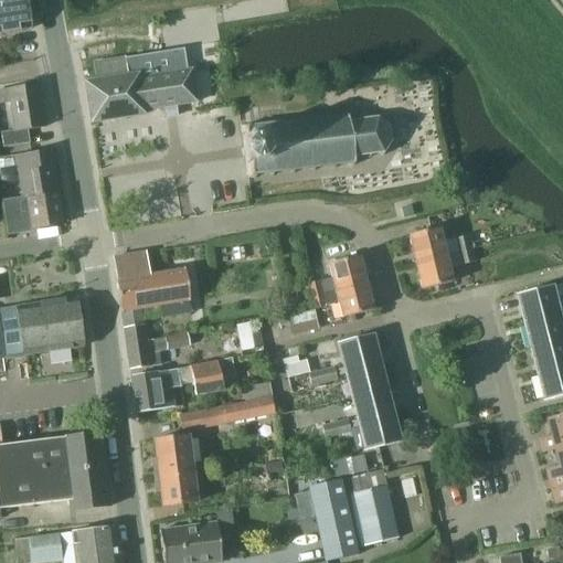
[(0,0),(0,30),(34,25),(32,13),(30,0),(0,0)]
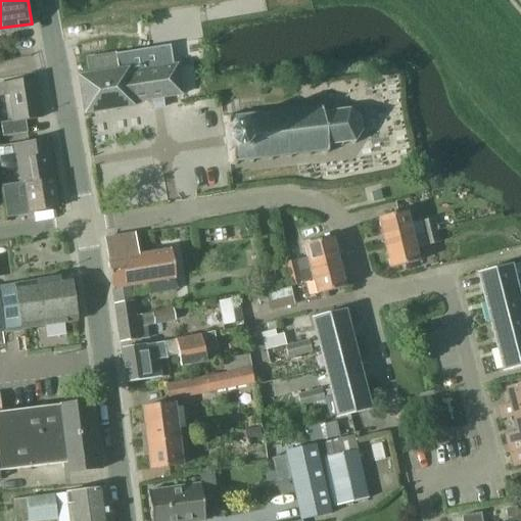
[(179,63),(145,68),(143,51),(119,55),(117,51),(88,56),(90,73),(81,75),(87,111),(137,103),(137,101),(184,94),(179,63)]
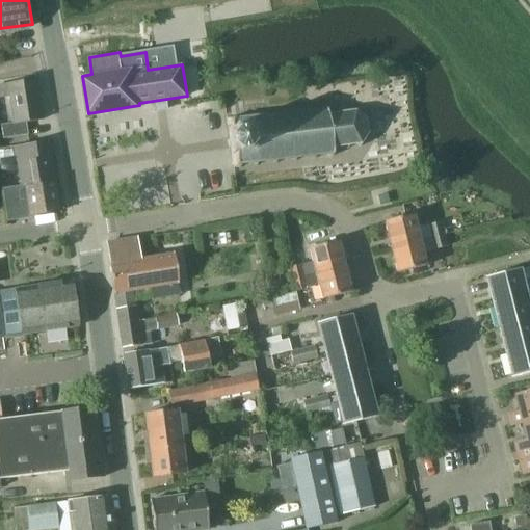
[(27,120),(44,117),(37,77),(0,82),(0,96),(11,95),(15,121),(3,123),(5,136),(29,133),(27,120)]
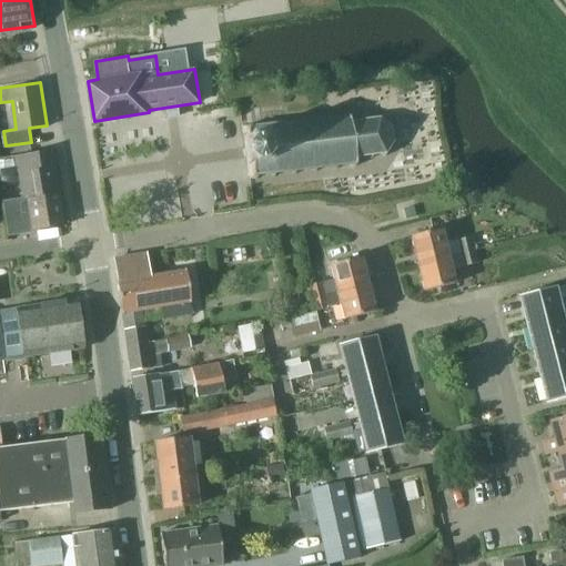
[(351,113),(351,110),(349,111),(349,113),(332,115),(331,113),(329,113),(329,115),(312,118),(311,115),(309,115),(309,119),(290,121),(290,118),(287,118),(287,121),(271,123),(271,120),(268,120),(268,123),(253,125),(253,122),(250,122),(251,125),(250,125),(251,138),(248,138),(250,162),(254,162),(256,174),(258,174),(258,177),(260,177),(260,173),(274,172),(274,174),(278,174),(278,172),(294,170),(294,172),(297,172),(296,169),(315,167),(315,170),(319,170),(317,167),(335,164),(336,168),(339,168),(339,164),(355,162),(355,165),(359,164),(357,162),(359,162),(359,159),(361,158),(360,155),(372,154),(373,157),(374,157),(374,154),(385,152),(386,155),(387,154),(386,152),(395,140),(398,141),(398,139),(395,139),(394,127),(396,125),(396,123),(393,124),(382,115),(382,113),(381,113),(381,115),(369,118),(369,114),(367,114),(367,118),(355,119),(354,117),(352,117),(352,113),(351,113)]
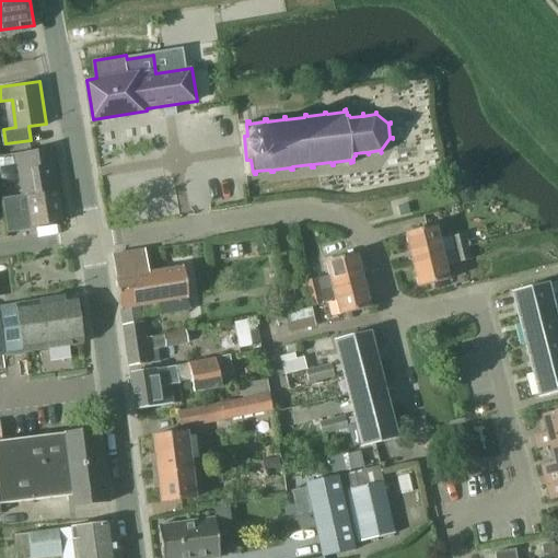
[(23,193),(3,196),(9,231),(33,227),(33,224),(65,220),(61,196),(60,188),(59,188),(53,146),(33,149),(16,152),(23,193)]
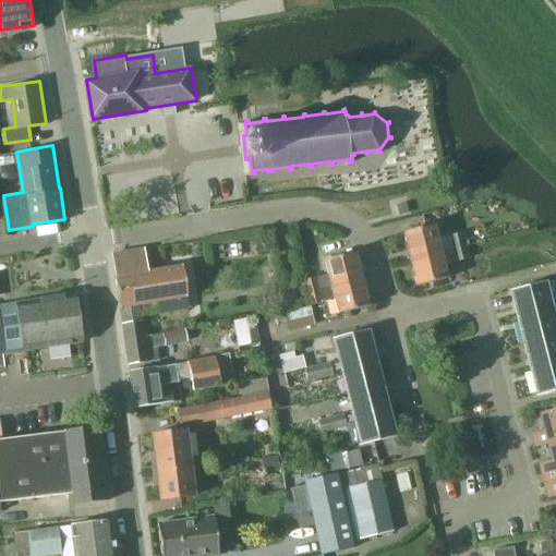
[(406,230),(412,257),(442,250),(436,222),(406,230)]
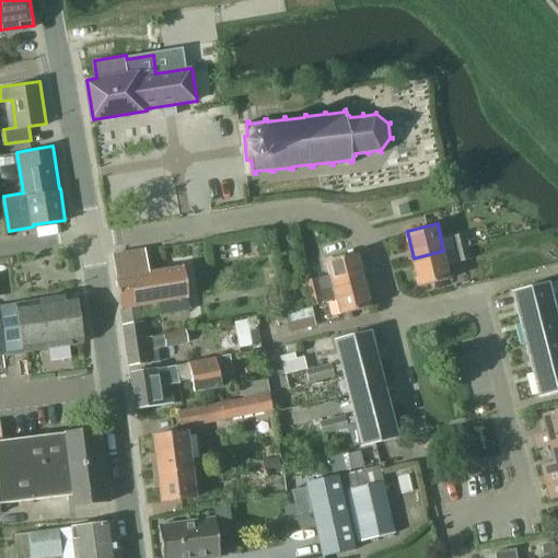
[(468,244),(465,231),(453,234),(456,247),(468,244)]
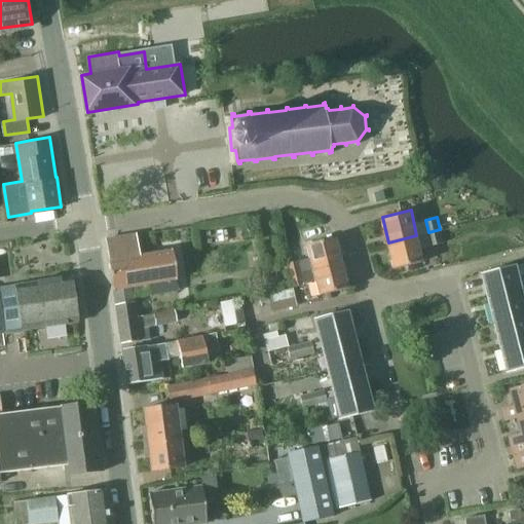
[(443,241),(440,229),(428,232),(432,245),(443,241)]
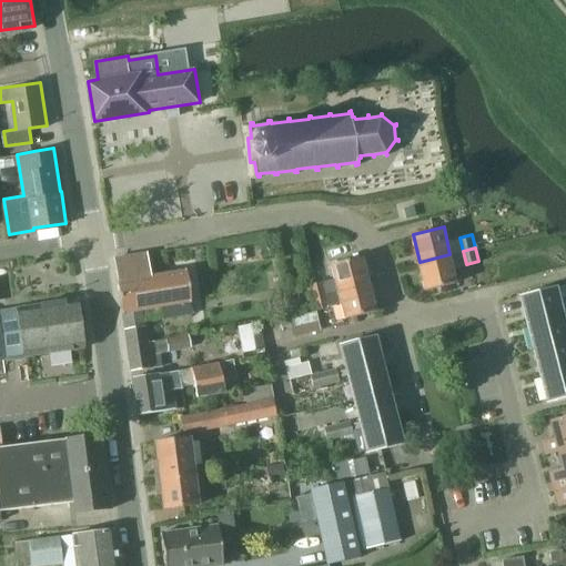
[(117,256),(114,256),(123,309),(127,330),(147,326),(147,325),(144,309),(175,303),(192,301),(187,268),(152,274),(149,251),(117,256)]
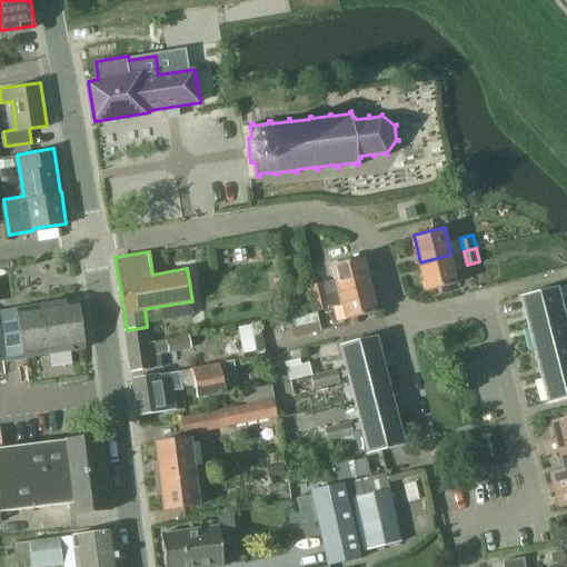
[(450,255),(420,262),(427,290),(458,282),(450,255)]
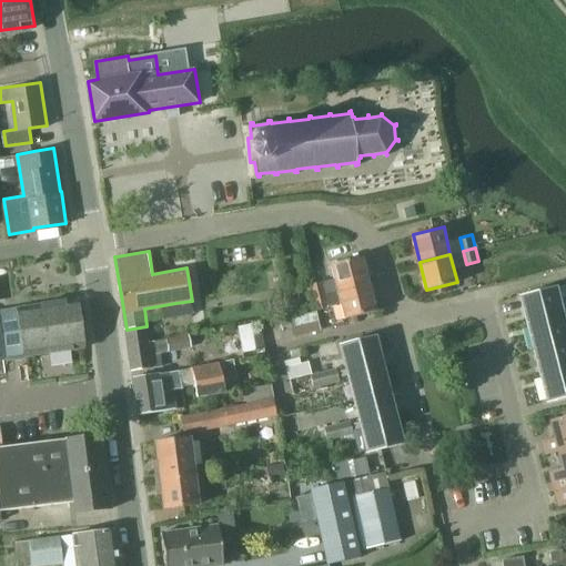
[(311,283),(314,296),(370,282),(363,255),(332,263),(335,276),(311,283)]
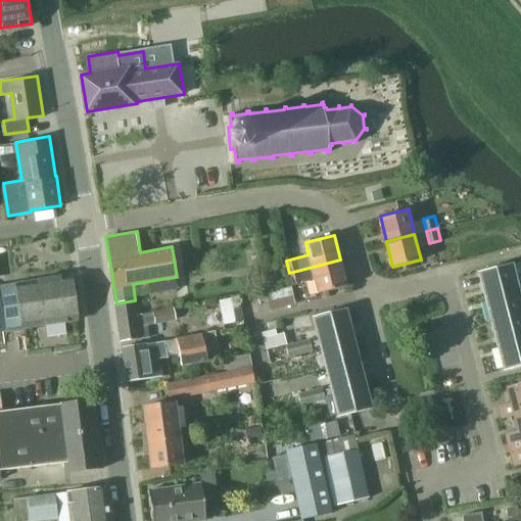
[(346,285),(340,259),(289,273),(292,284),(315,279),(318,292),(346,285)]
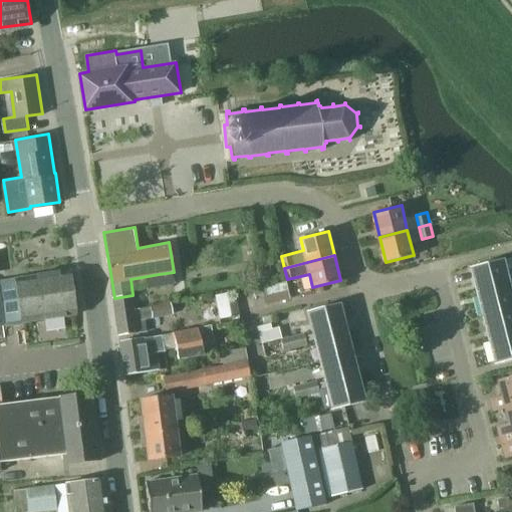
[(473,267),(479,290),(508,283),(502,259),(473,267)]
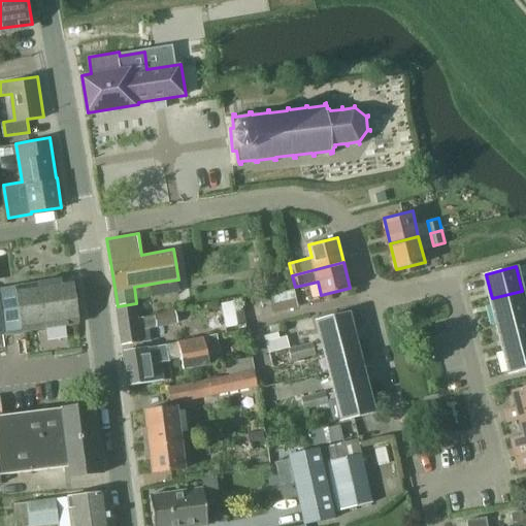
[(0,332),(78,322),(72,277),(0,288),(0,332)]
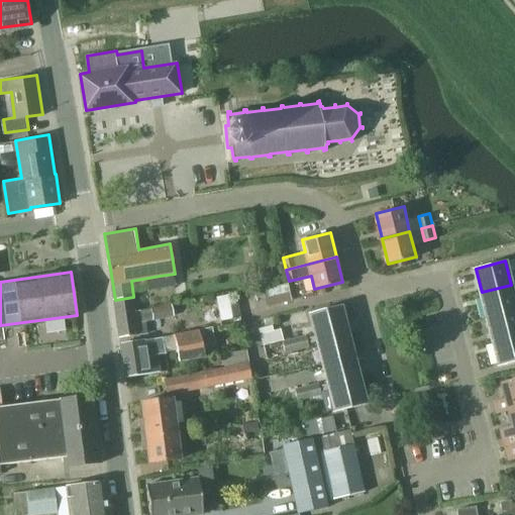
[(271,304),(293,299),(288,281),(267,287),(271,304)]
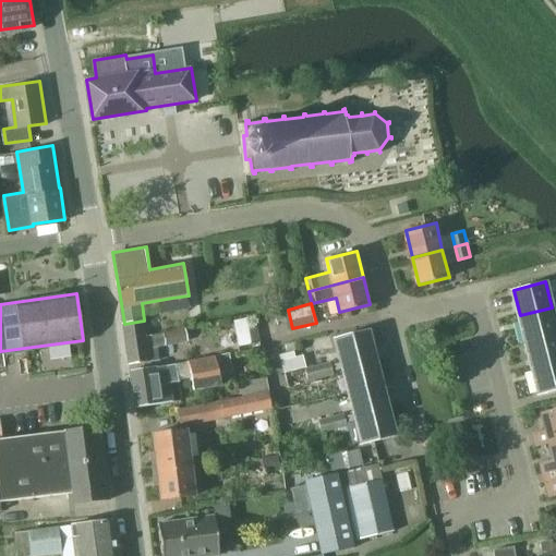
[(555,323),(552,307),(520,315),(527,340),(555,334),(555,323)]
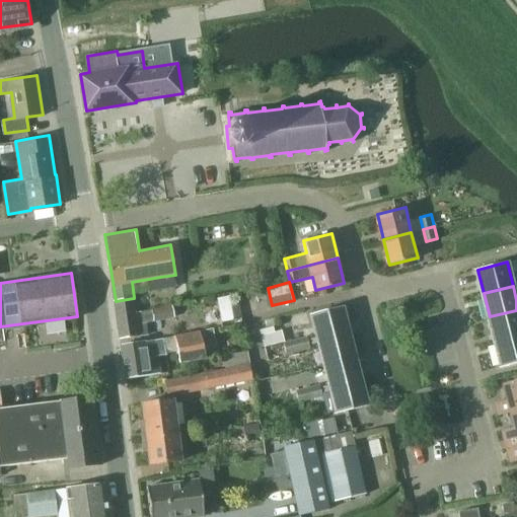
[(237,294),(220,297),(224,320),(242,317),(241,312),(237,294)]
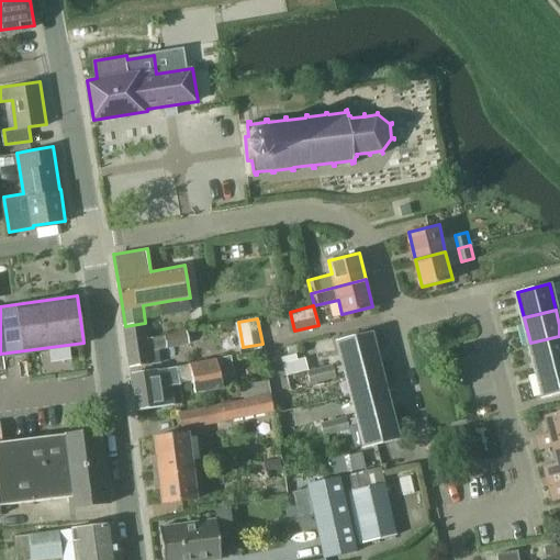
[(145,323),(125,326),(131,366),(161,361),(160,347),(169,346),(190,343),(189,332),(157,336),(147,337),(145,323)]
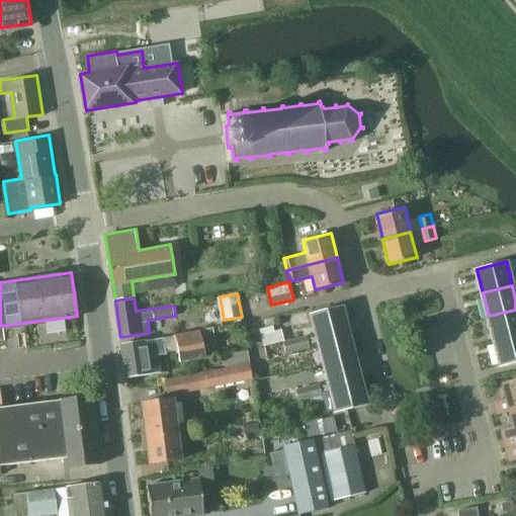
[(310,341),(320,338),(320,337),(348,330),(342,306),(314,314),(317,326),(307,328),(309,335),(310,341)]
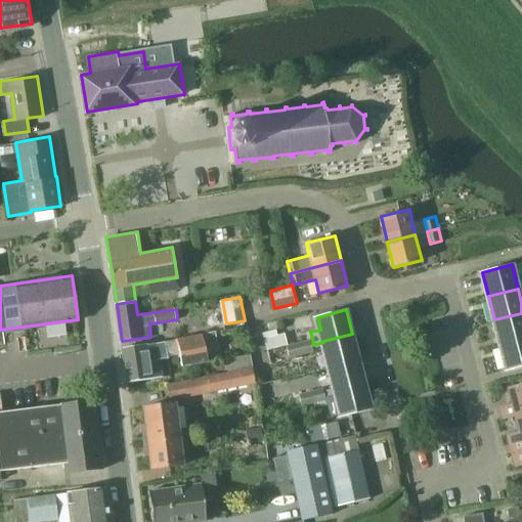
[(501,344),(521,339),(521,313),(494,319),(501,344)]
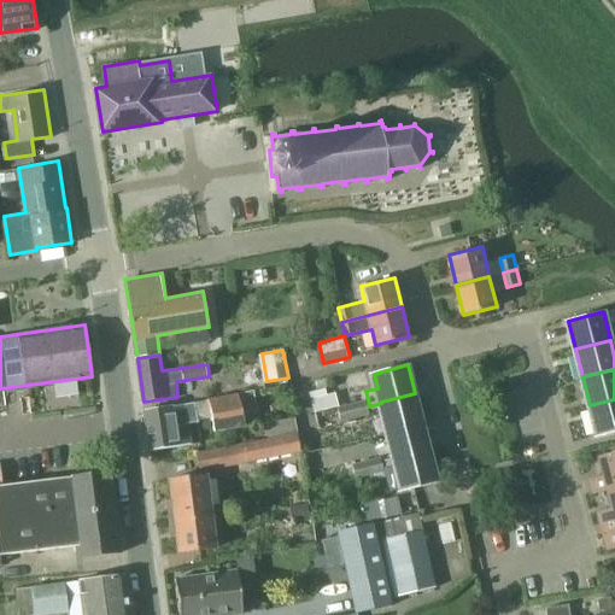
[(311,391),(316,411),(340,405),(337,392),(328,393),(327,386),(311,391)]
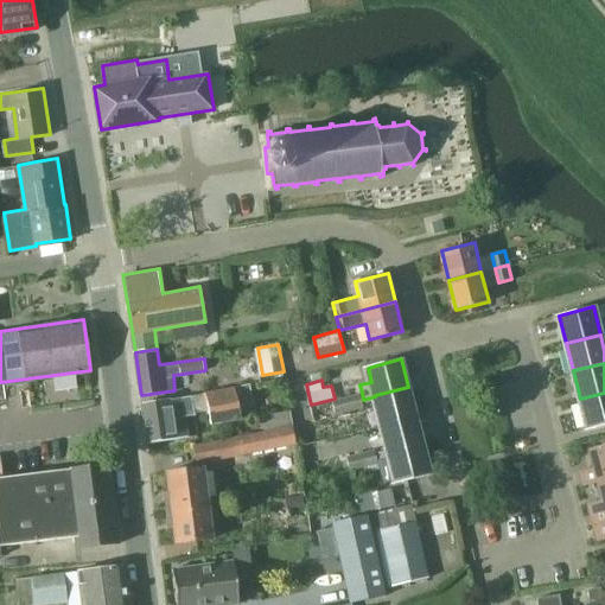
[(211,424),(256,415),(250,384),(170,399),(170,397),(142,402),(150,443),(190,435),(186,415),(198,414),(197,412),(209,409),(211,424)]
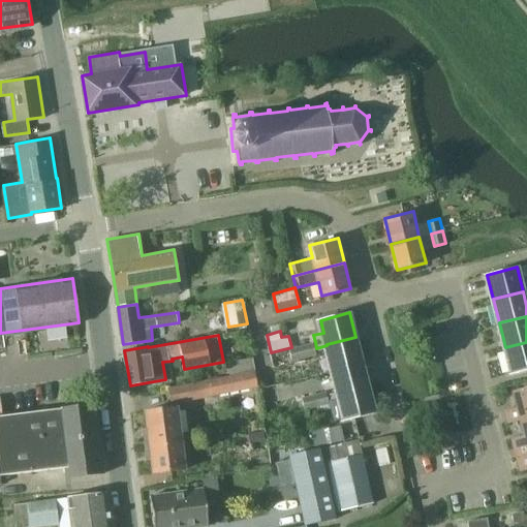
[(327,345),(333,369),(362,362),(355,337),(327,344),(327,345)]
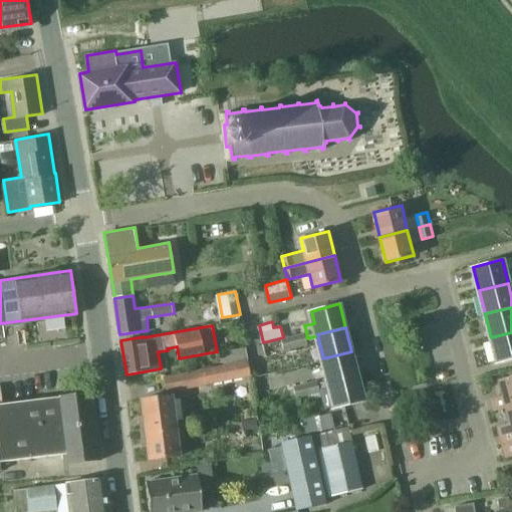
[(297,346),(309,343),(307,338),(306,332),(294,335),(297,346)]
